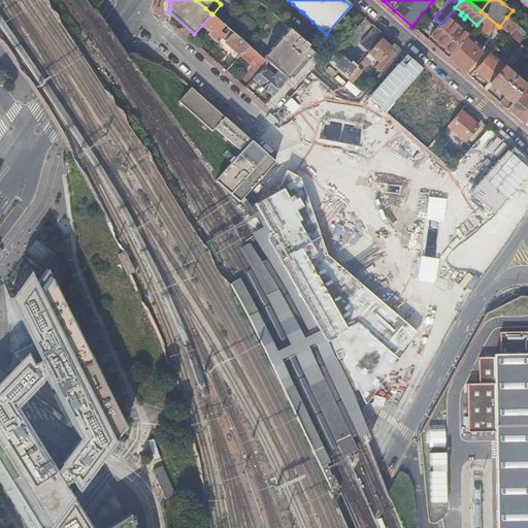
[(456,13),(454,9),(447,18),(441,23),(430,36),(447,50),(452,55),(465,38),(468,35),(463,31),(465,29),(459,24),(457,26),(451,21),(454,17),(454,15),(456,13)]
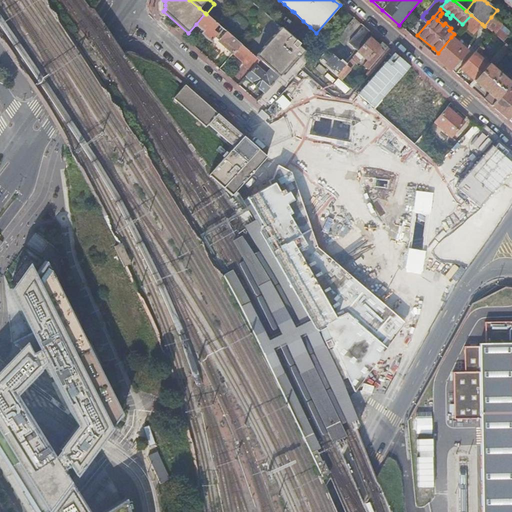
[(206,14),(205,13),(204,14),(196,24),(202,30),(204,31),(202,34),(210,41),(214,37),(217,33),(214,30),(219,25),(217,23),(212,19),(206,14)]
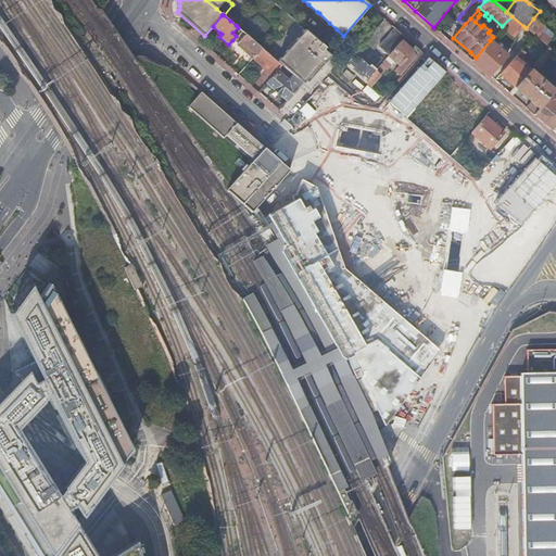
[(230,21),(236,25),(240,20),(235,15),(230,21)]
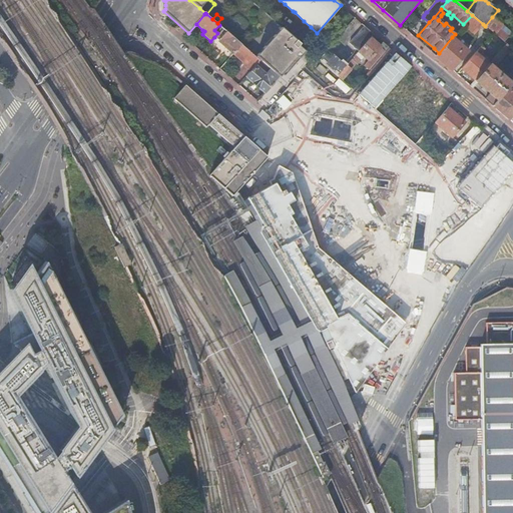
[(483,24),(472,15),(463,24),(474,34),(483,24)]
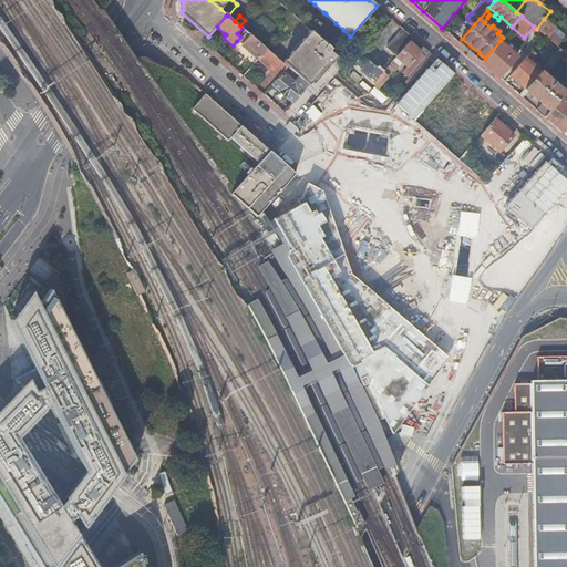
[(544,19),(536,29),(545,35),(548,38),(552,33),(556,28),(544,19)]
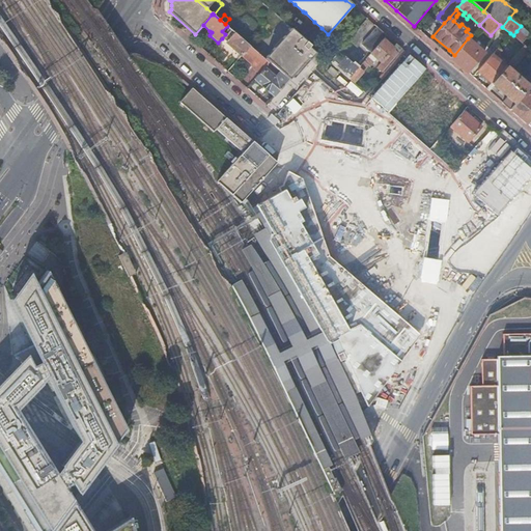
[(252,26),(246,21),(242,26),(248,30),(252,26)]
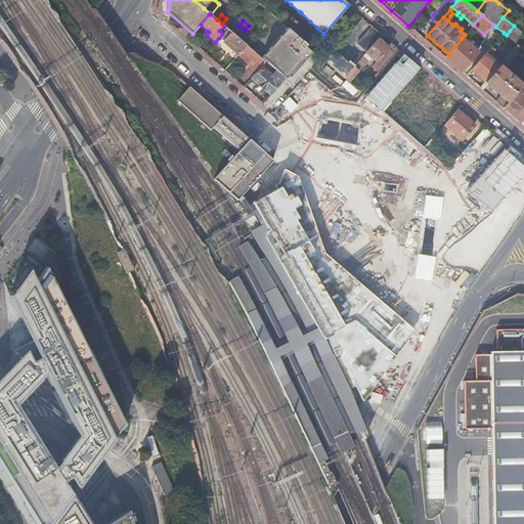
[(280,36),(261,57),(266,62),(266,61),(276,71),(286,78),(289,75),(290,76),(305,58),(311,51),(305,45),(306,44),(288,28),(286,26),(278,34),(280,36)]
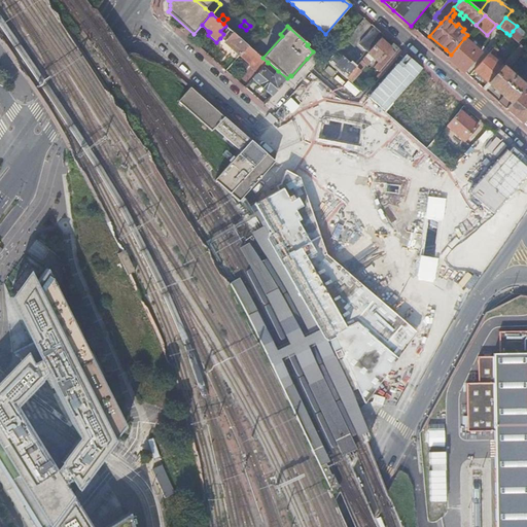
[(352,53),(361,61),(381,39),(384,35),(377,29),(375,28),(352,53)]
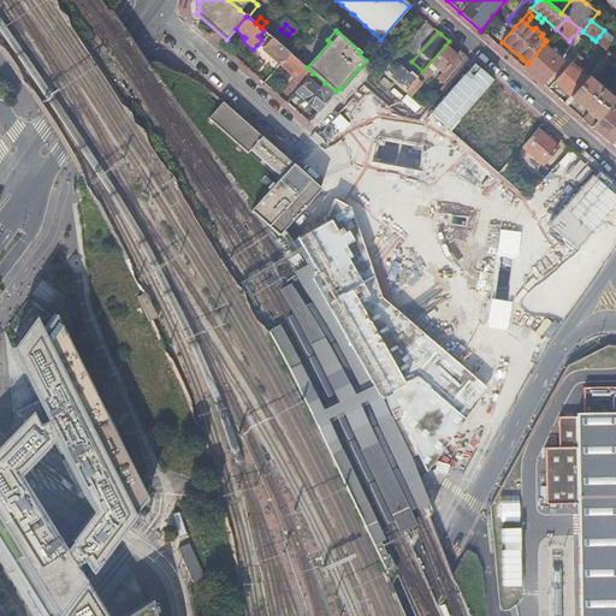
[(280,64),(290,53),(267,34),(261,40),(258,45),(271,57),(280,64)]
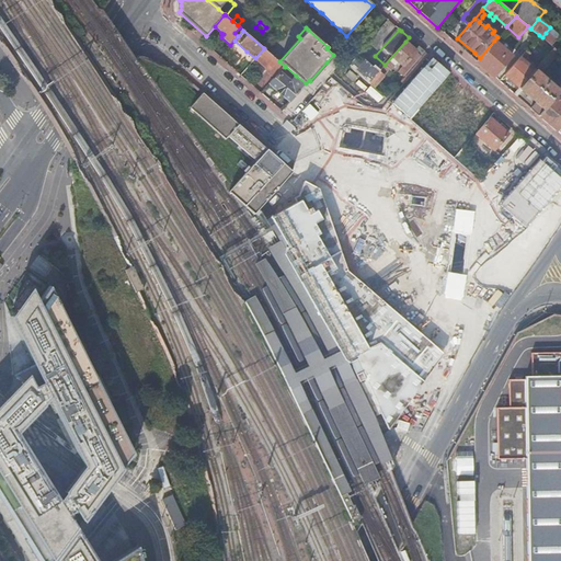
[(556,41),(556,39),(551,36),(546,33),(542,37),(544,39),(549,44),(551,45),(556,41)]
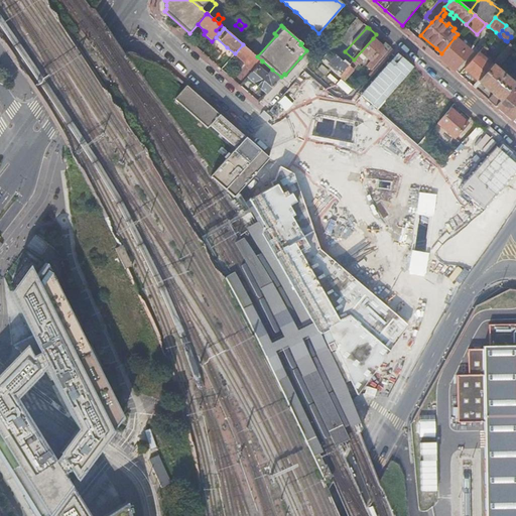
[(457,39),(455,37),(441,53),(438,56),(455,71),(460,63),(471,51),(458,39),(457,39)]
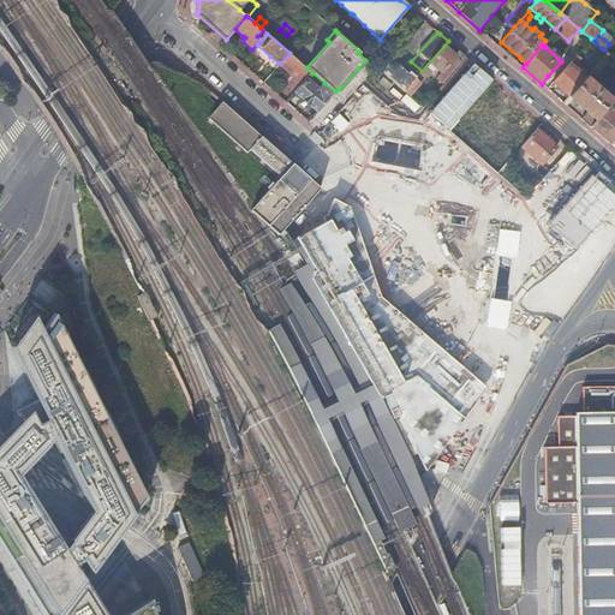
[(415,79),(404,91),(410,96),(427,76),(429,77),(437,67),(442,72),(436,78),(442,84),(464,59),(466,57),(459,51),(454,55),(449,51),(445,46),(422,71),(415,79)]
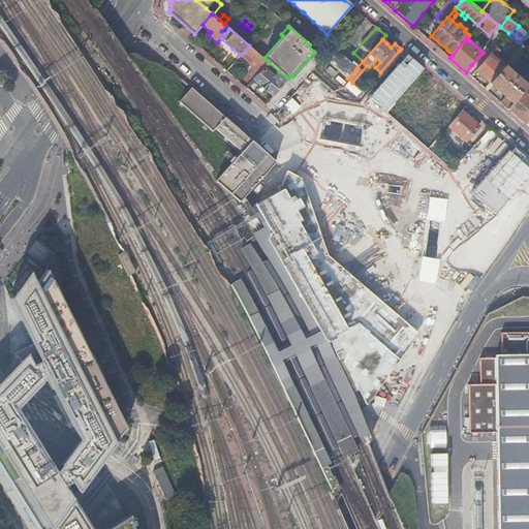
[(524,47),(522,44),(506,64),(510,68),(527,49),(524,47)]
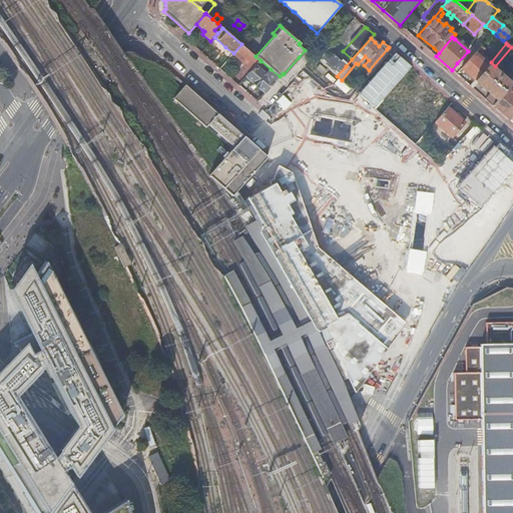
[(257,65),(261,61),(255,56),(253,54),(252,54),(241,44),(233,53),(242,61),(244,62),(242,63),(251,71),(257,65)]
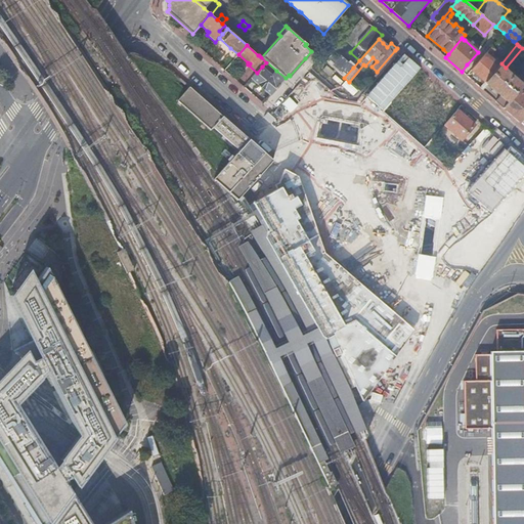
[(494,51),(490,48),(486,53),(471,72),(478,77),(484,83),(499,66),(491,58),(493,56),(491,54),(494,51)]
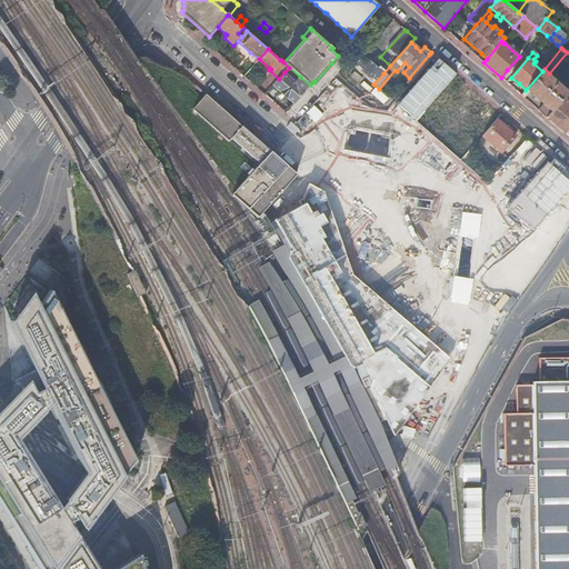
[(363,55),(353,66),(373,85),(383,73),(363,55)]
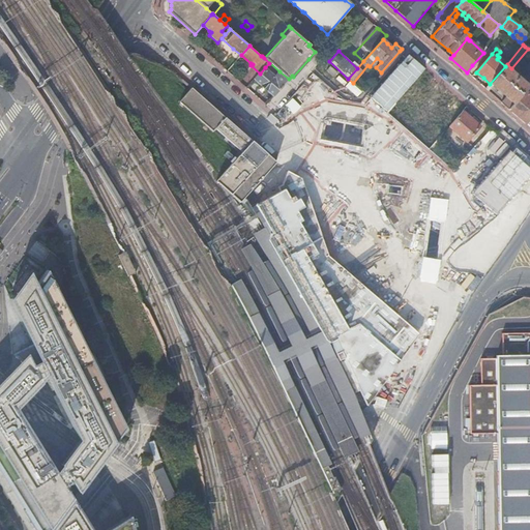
[(490,84),(486,89),(489,91),(493,86),(500,92),(506,97),(501,102),(509,110),(524,92),(528,88),(529,87),(505,66),(490,84)]
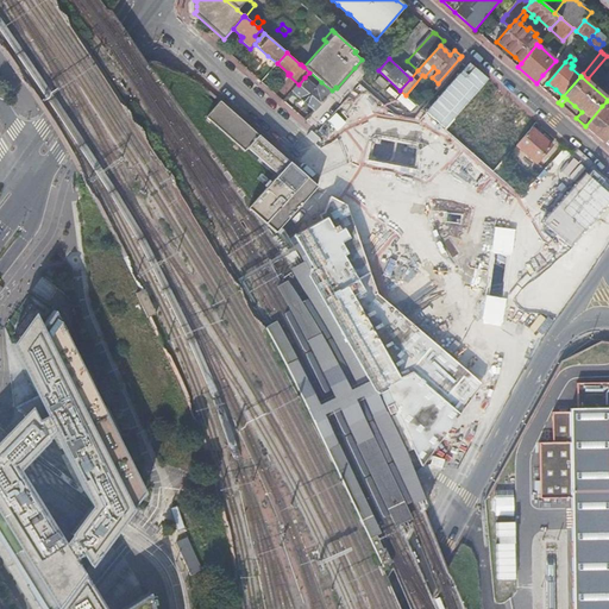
[(314,111),(332,90),(321,82),(316,88),(305,77),(299,85),(293,92),(303,100),(314,111)]
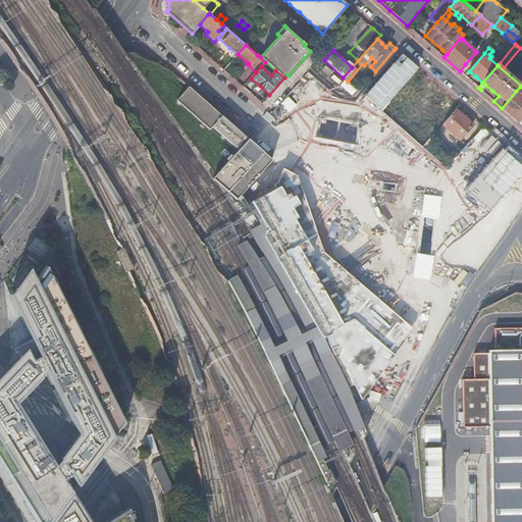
[(438,90),(424,76),(412,91),(436,113),(442,106),(449,99),(438,90)]
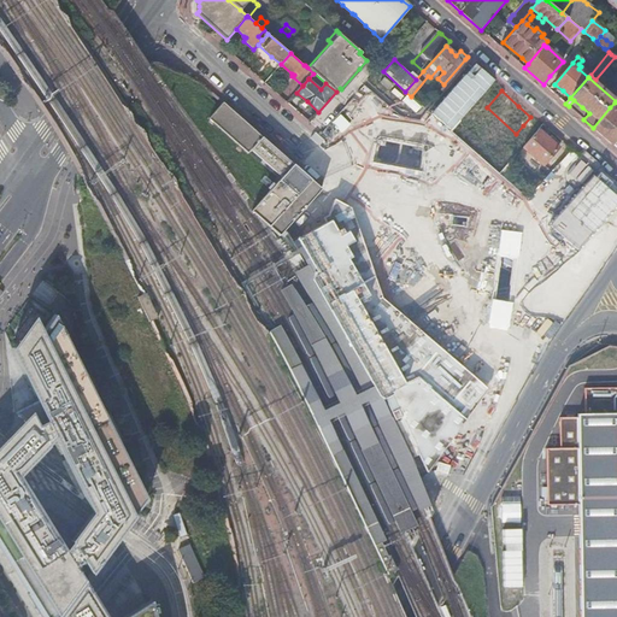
[(223,101),(207,119),(247,154),(251,150),(282,176),(252,211),(270,227),(277,217),(286,228),(321,188),(301,171),(293,164),(270,145),(263,137),(223,101)]
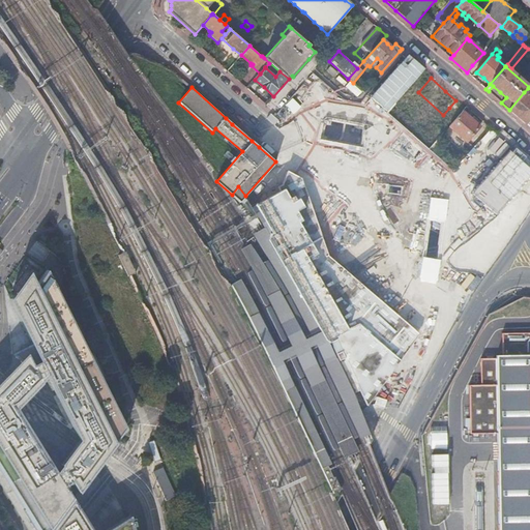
[(529,97),(528,95),(524,92),(509,110),(518,117),(526,124),(529,119),(529,97)]
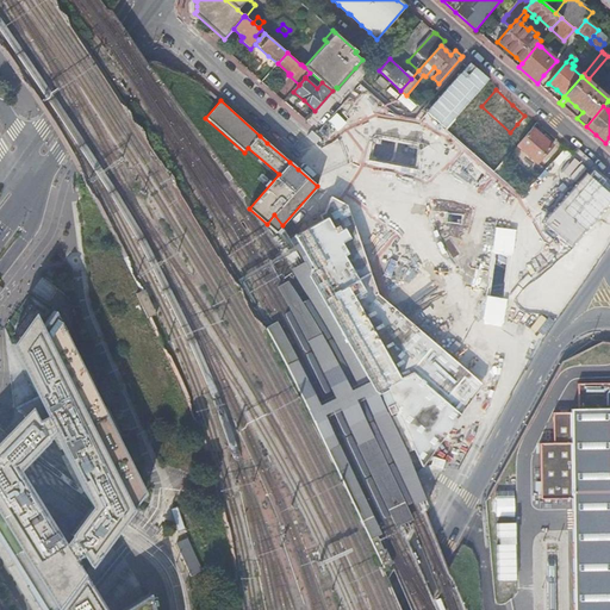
[(455,119),(446,130),(493,172),(503,161),(500,160),(461,124),(455,119)]
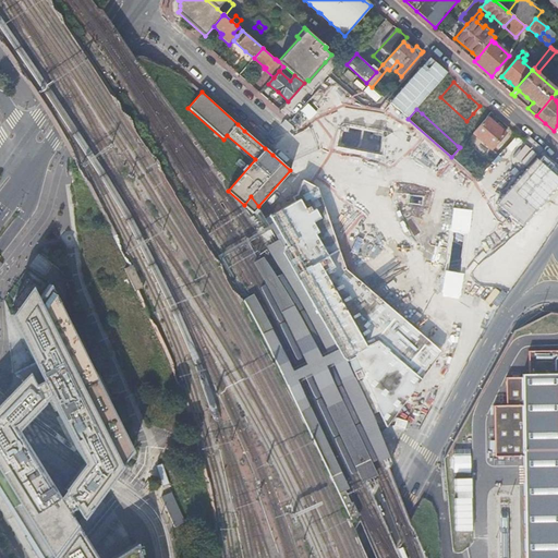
[(496,125),(487,118),(474,132),(473,133),(490,149),(505,134),(496,125)]
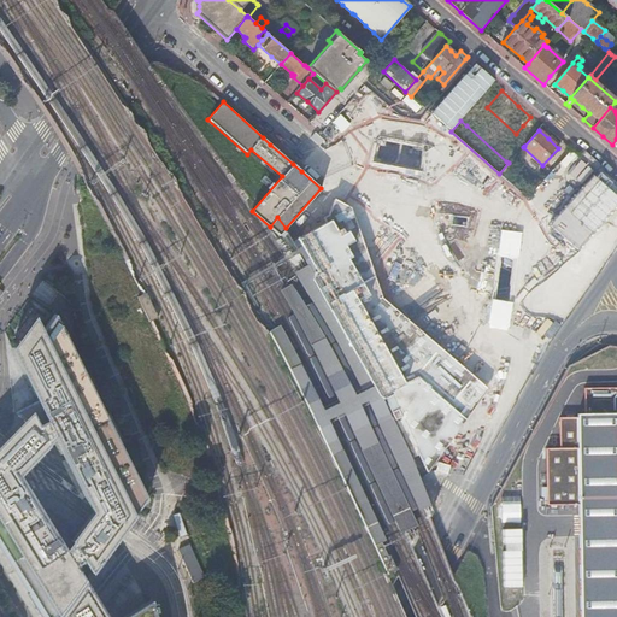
[(573,150),(535,197),(558,215),(582,184),(577,181),(583,172),(591,164),(573,150)]
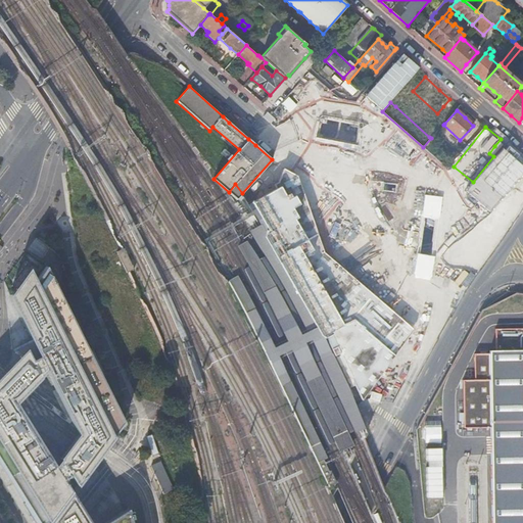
[(427,273),(448,272),(447,258),(427,258),(427,273)]
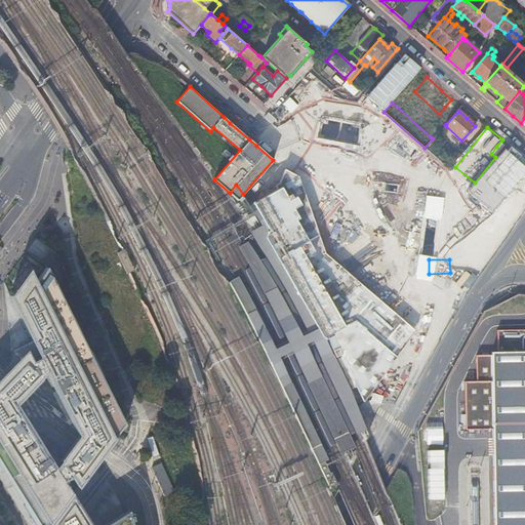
[(28,512),(35,524),(47,524),(48,524),(131,524),(128,510),(104,524),(90,524),(71,493),(88,471),(93,465),(96,460),(97,458),(99,455),(105,449),(107,446),(111,441),(113,439),(115,436),(123,423),(119,413),(71,320),(68,312),(64,305),(45,268),(34,283),(30,275),(10,301),(31,341),(26,344),(19,348),(11,352),(19,358),(12,366),(5,373),(0,377),(0,468),(2,472),(28,512)]
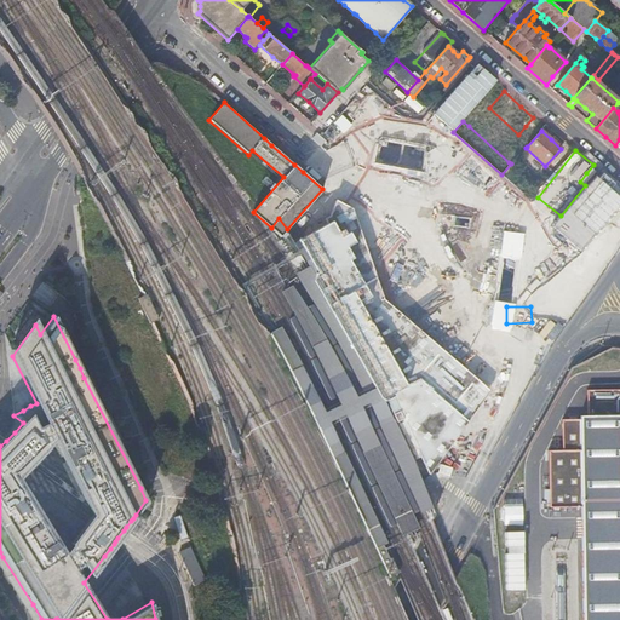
[(619,619),(619,388),(590,389),(590,414),(583,414),(585,619),(619,619)]
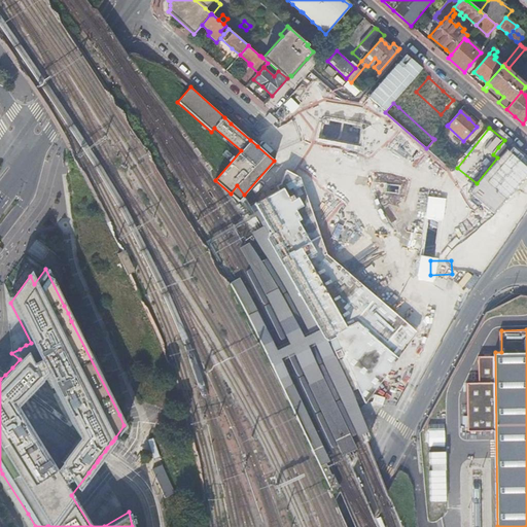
[(471,435),(467,435),(467,457),(488,457),(488,433),(495,433),(494,359),(470,359),(471,420),(471,435)]
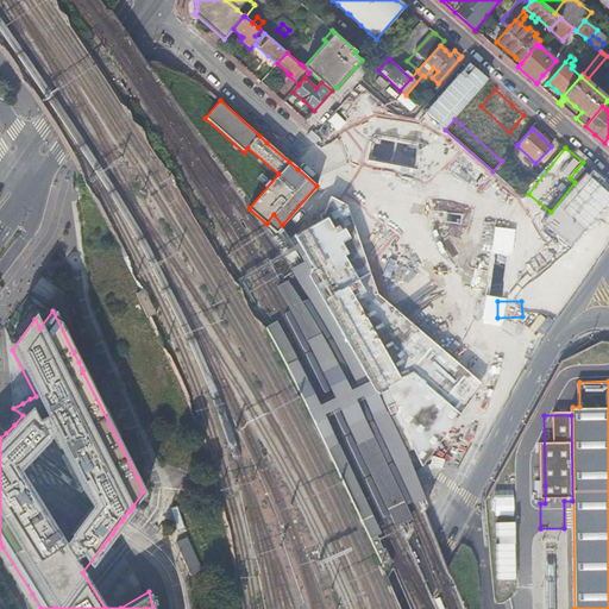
[(497,489),(497,519),(516,519),(516,488),(497,489)]
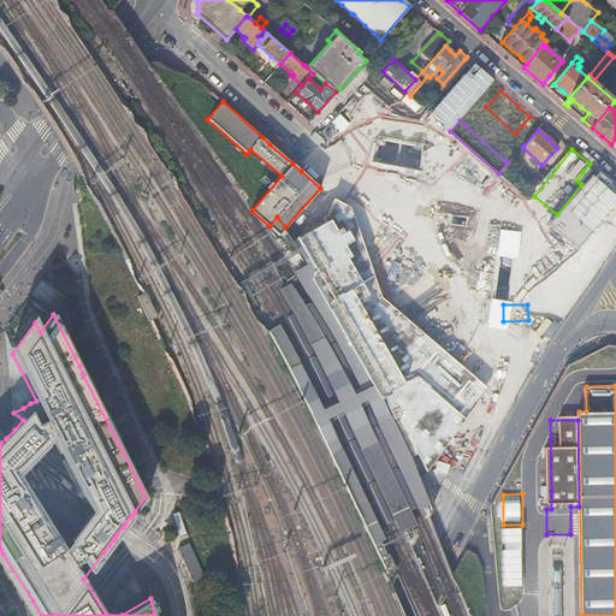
[(504,564),(534,567),(539,568),(540,558),(498,555),(498,564),(504,564)]
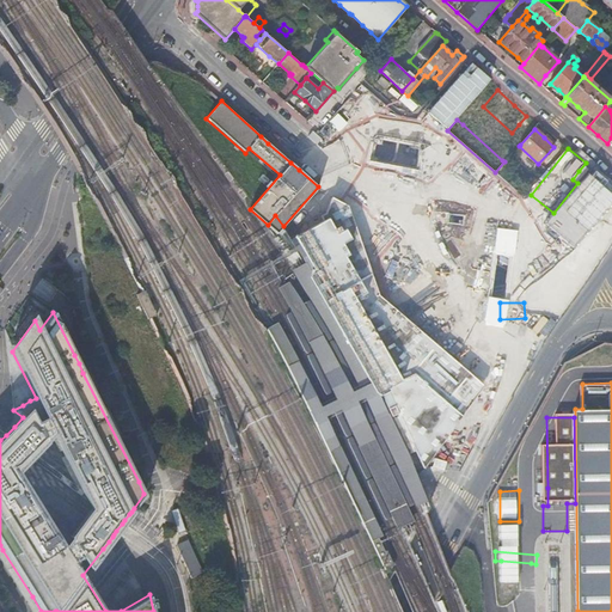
[(530,580),(531,563),(501,561),(500,577),(530,580)]
